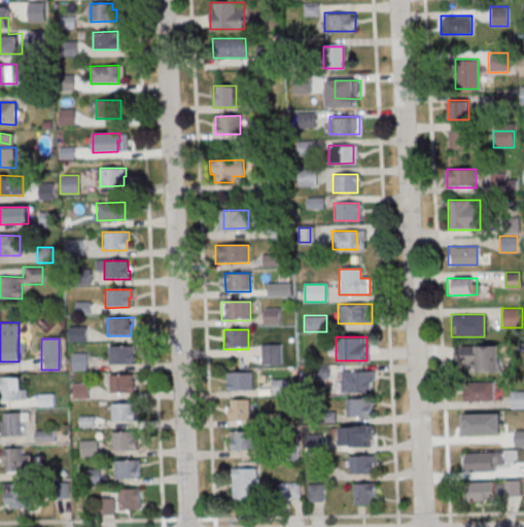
[(459,373),(499,373),(499,345),(459,345),(459,373)]
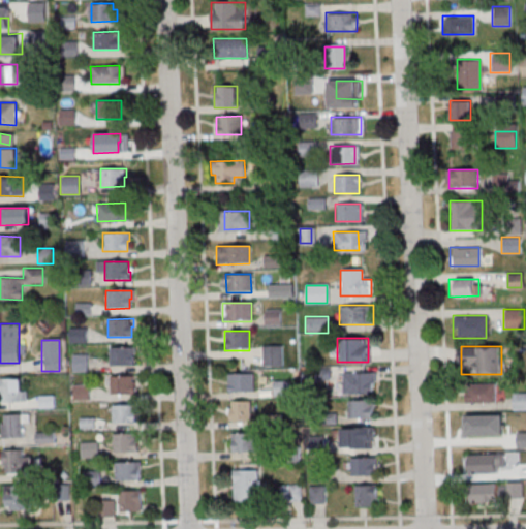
[(109,347),(134,347),(134,355),(132,355),(132,366),(109,366),(109,347)]
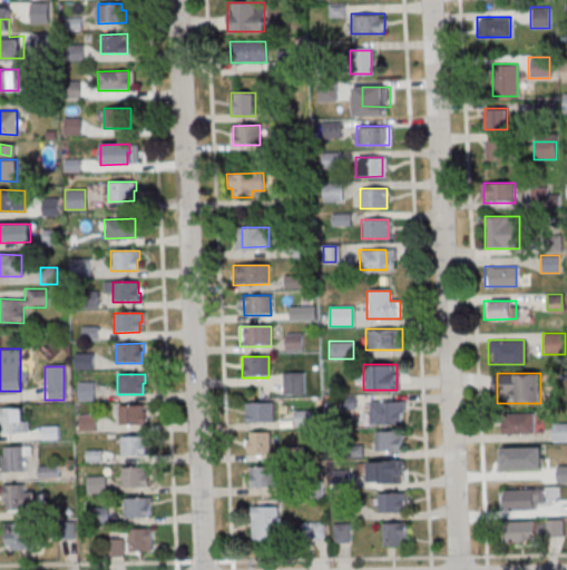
[(244,422),(274,421),(273,401),(243,402),(244,422)]
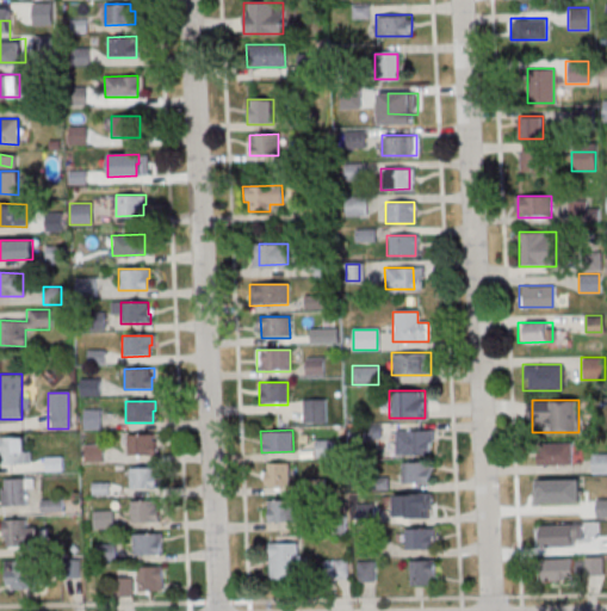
[(392,455),(431,455),(431,430),(392,430),(392,455)]
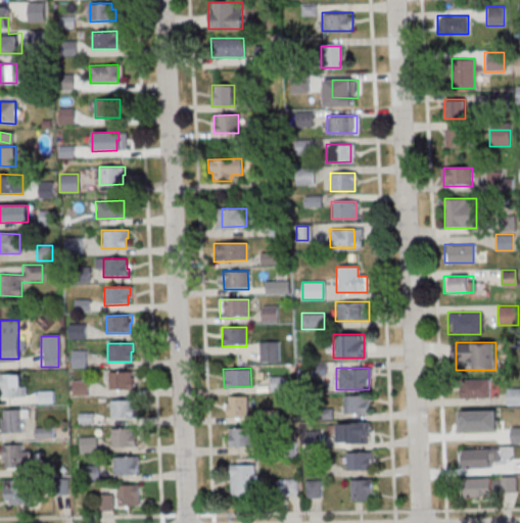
[(107,373),(134,372),(134,380),(132,380),(132,390),(108,390),(107,373)]
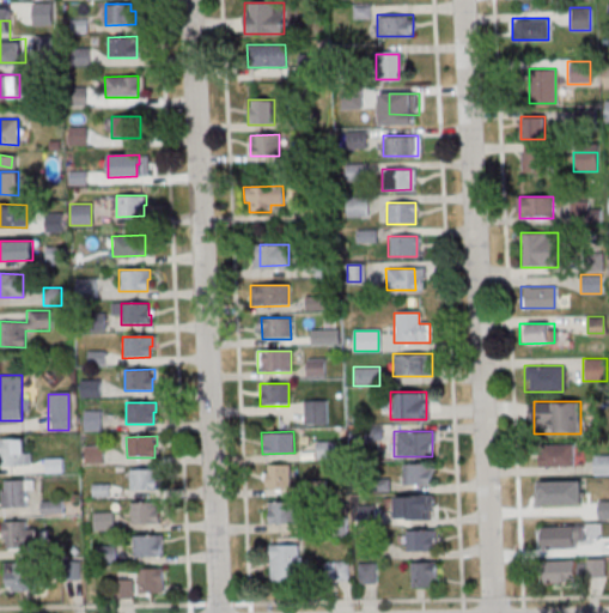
[(0,466),(31,466),(31,453),(22,453),(22,438),(0,438),(0,466)]
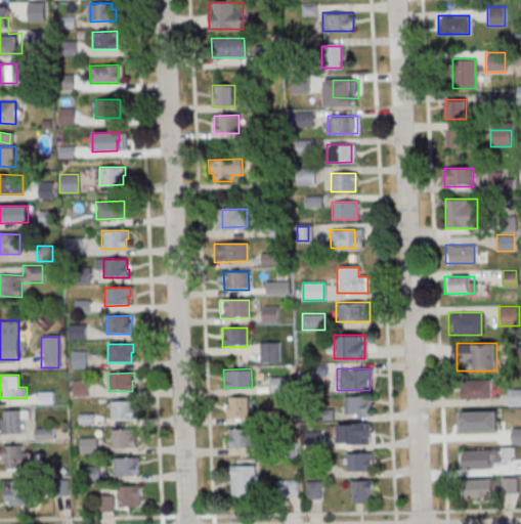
[(457,380),(457,399),(490,399),(490,380),(457,380)]
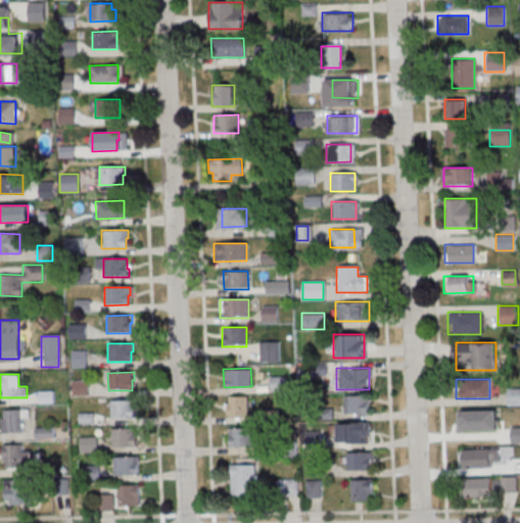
[(37,403),(52,402),(52,381),(36,381),(37,403)]
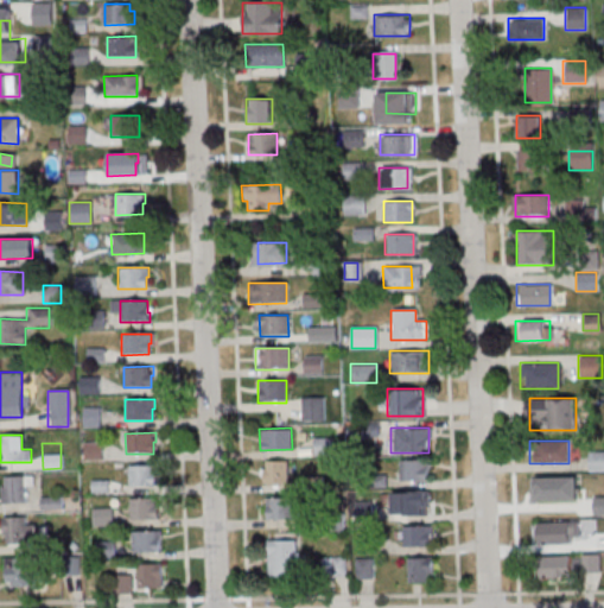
[(260,485),(287,485),(287,460),(260,460),(260,485)]
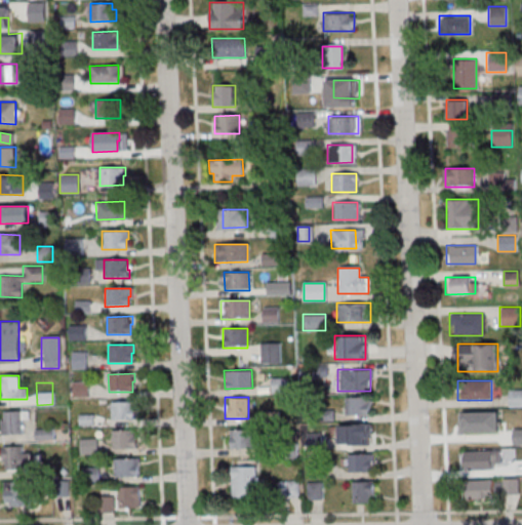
[(368,397),(343,397),(343,415),(368,415),(368,397)]
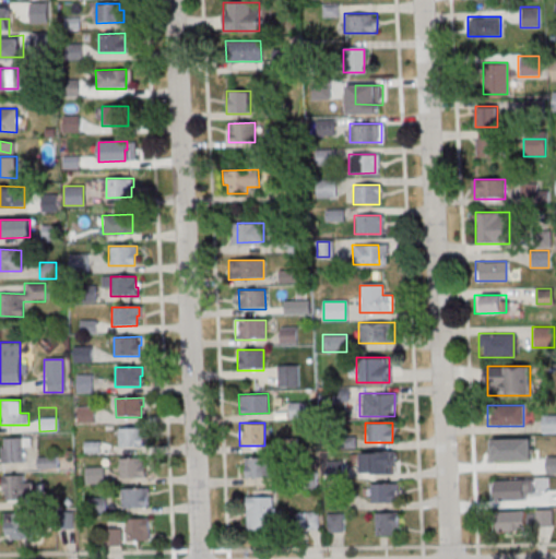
[(117,428),(145,428),(145,437),(143,437),(143,447),(118,448),(117,428)]
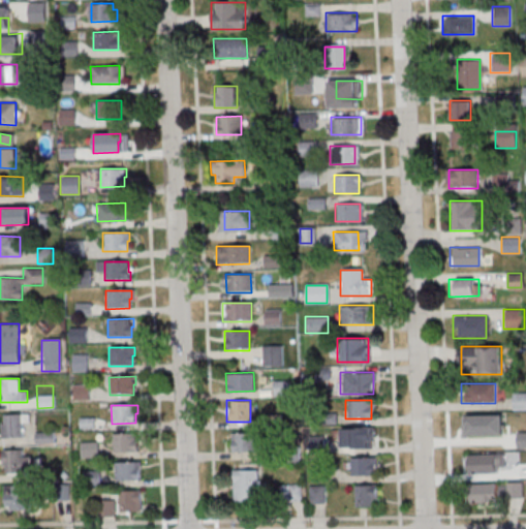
[(0,437),(25,437),(25,413),(0,413),(0,437)]
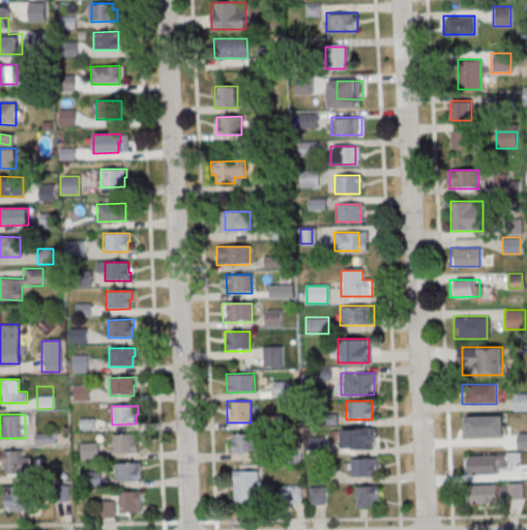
[(78,429),(93,429),(93,419),(78,418),(78,429)]
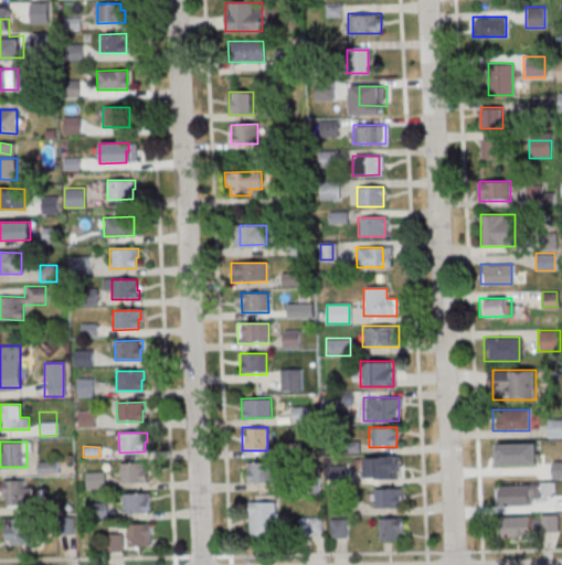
[(529,449),(490,449),(490,471),(523,471),(523,479),(540,479),(540,466),(529,466),(529,449)]
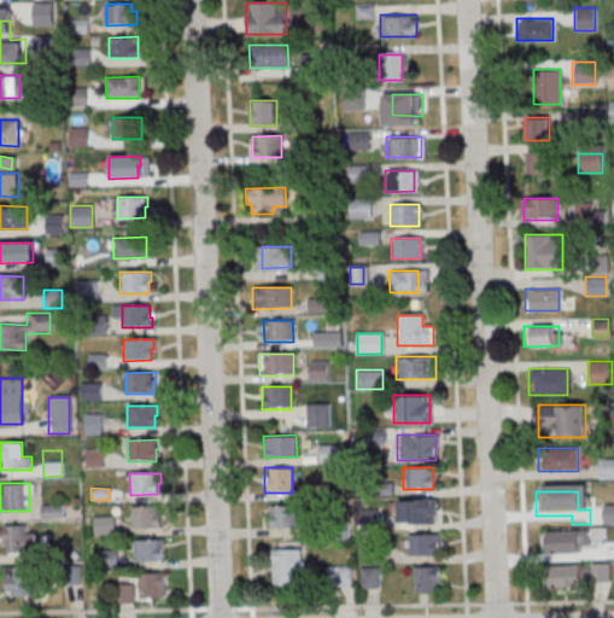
[(409,524),(436,524),(436,497),(409,497),(409,524)]
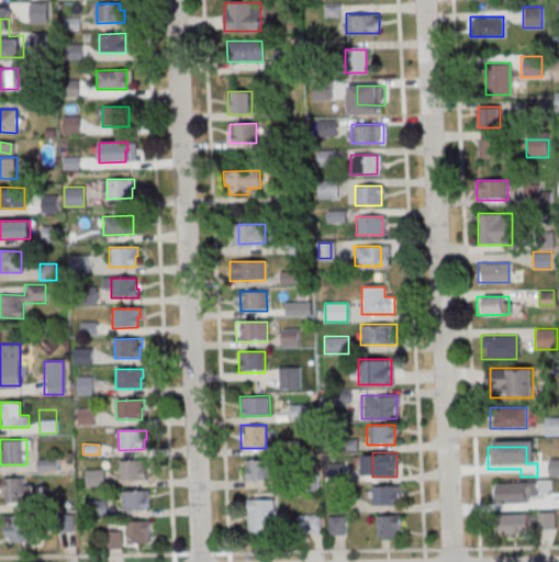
[(36,459),(36,471),(56,471),(56,459),(36,459)]
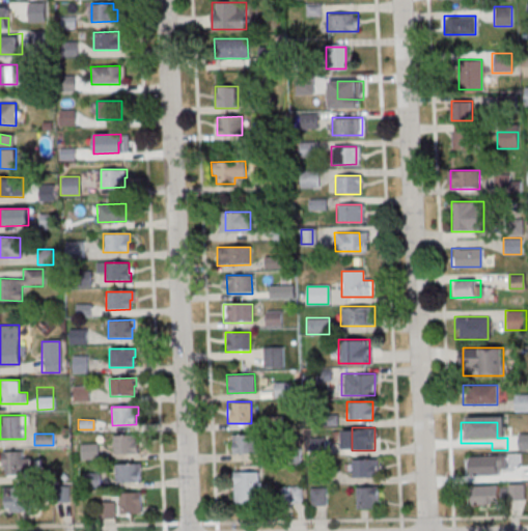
[(230,452),(258,452),(258,434),(230,434),(230,452)]
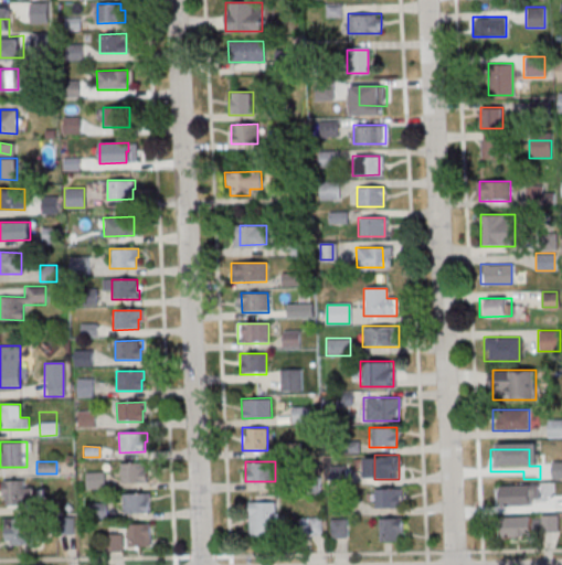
[(119,483),(147,483),(147,475),(145,475),(145,464),(119,464),(119,483)]
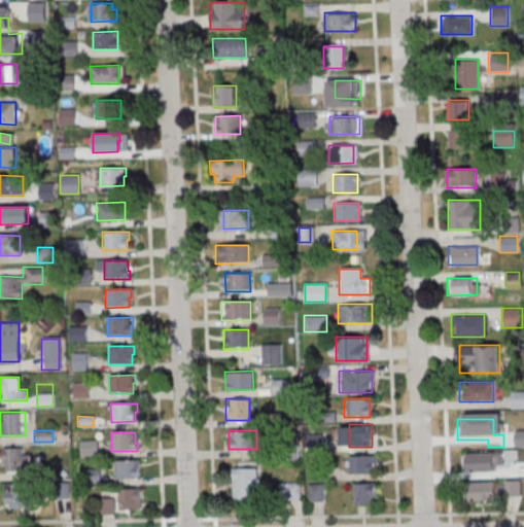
[(96,455),(96,441),(79,441),(79,455),(96,455)]
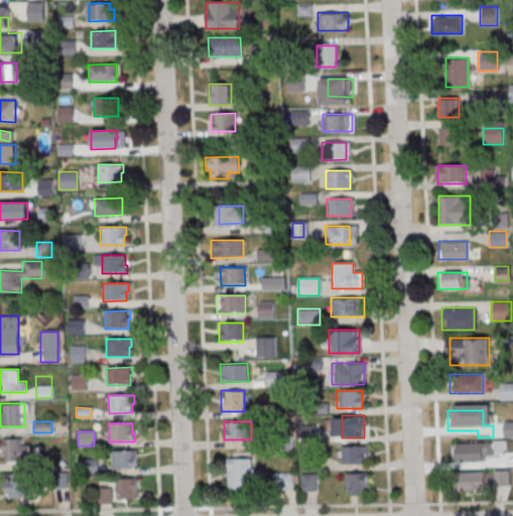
[(2,461),(29,461),(29,445),(21,445),(21,437),(2,437),(2,461)]
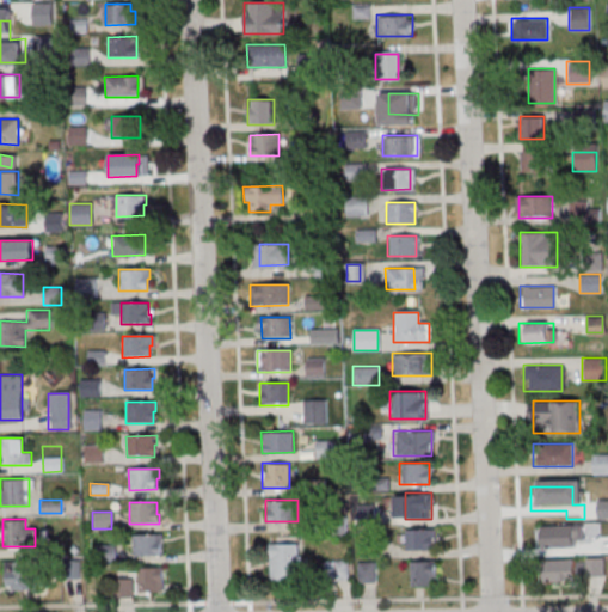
[(579,526),(534,526),(534,548),(579,548),(579,526)]
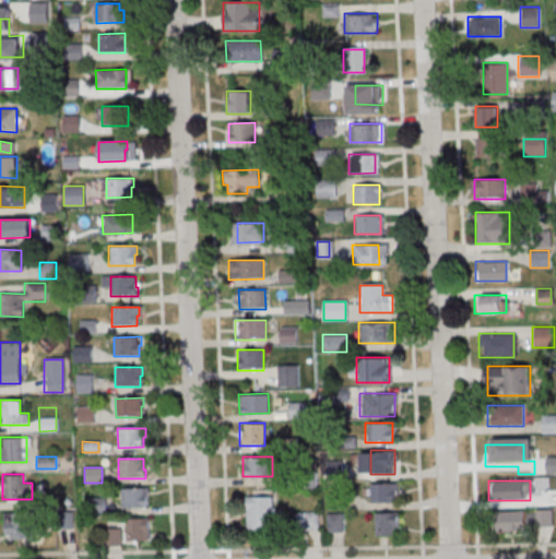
[(369,482),(369,501),(398,501),(398,482),(369,482)]
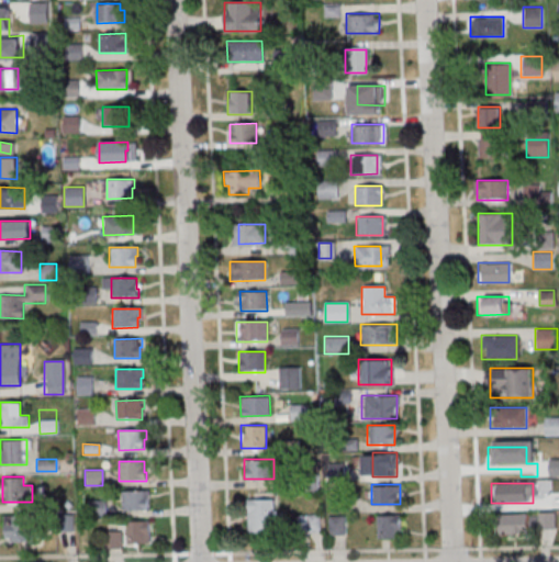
[(121,492),(149,492),(149,501),(147,501),(147,510),(121,512),(121,492)]
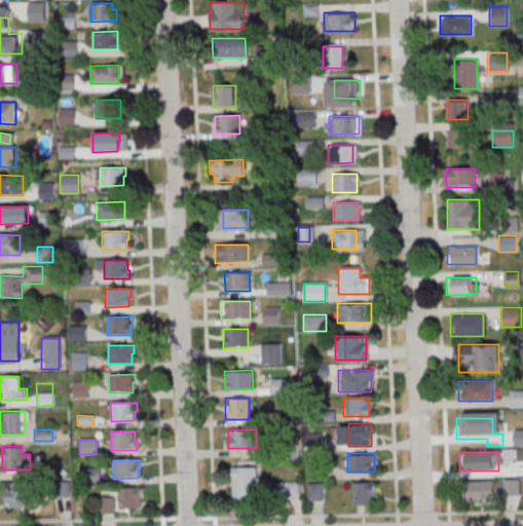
[(256,497),(256,463),(230,463),(230,497),(256,497)]
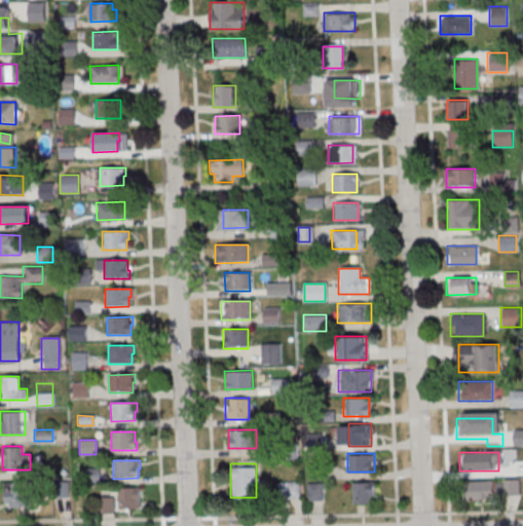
[(503,481),(505,494),(517,493),(516,480),(503,481)]
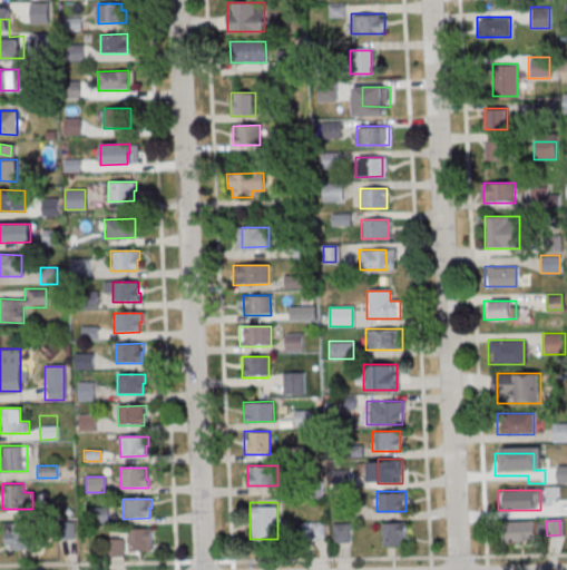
[(534,521),(504,521),(504,541),(534,541),(534,521)]
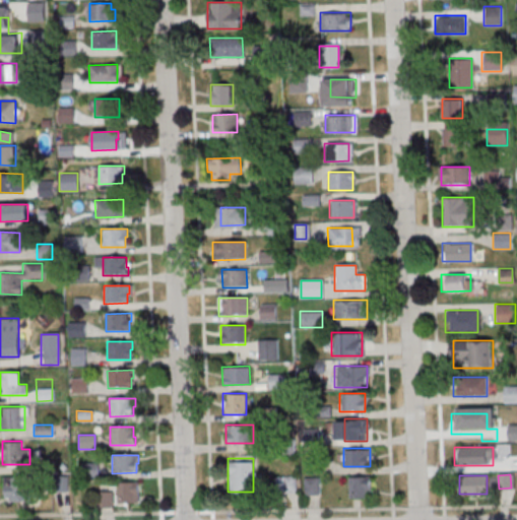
[(24,476),(2,476),(2,502),(24,502),(24,476)]
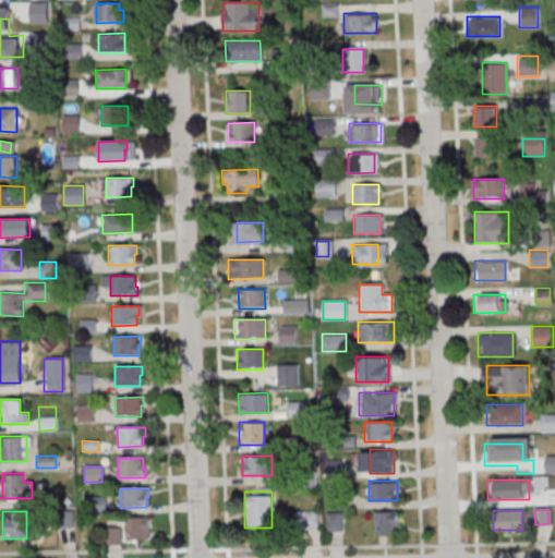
[(397,511),(373,511),(373,534),(397,534),(397,511)]
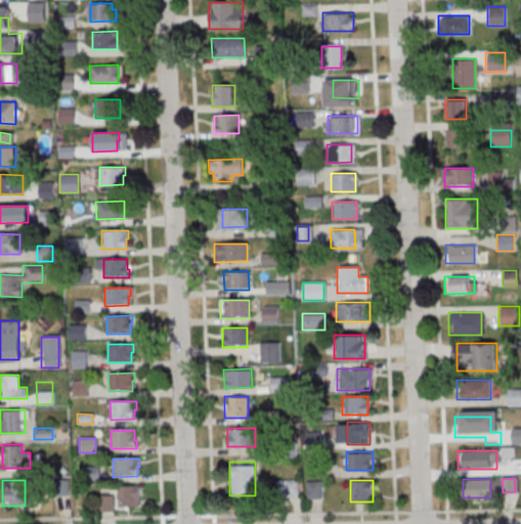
[(319,481),(305,481),(305,497),(319,497),(319,481)]
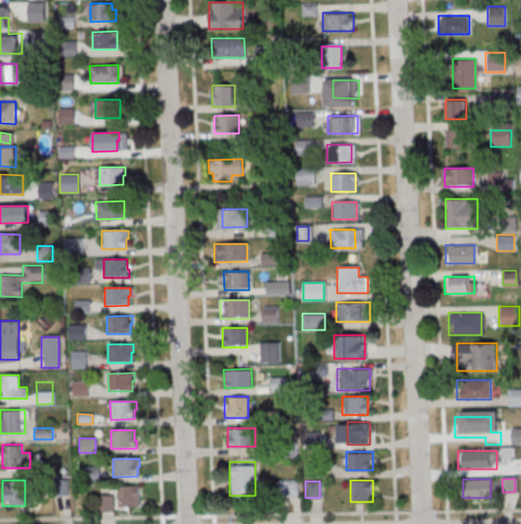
[(117,485),(117,507),(138,507),(138,485),(117,485)]
